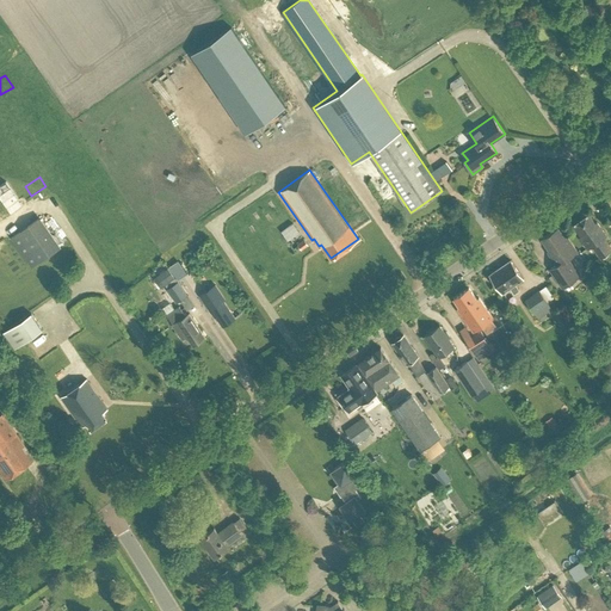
[(581,236),(579,238),(587,250),(592,246),(600,258),(610,250),(610,246),(604,238),(606,235),(597,222),(596,223),(588,214),(573,224),(581,236)]
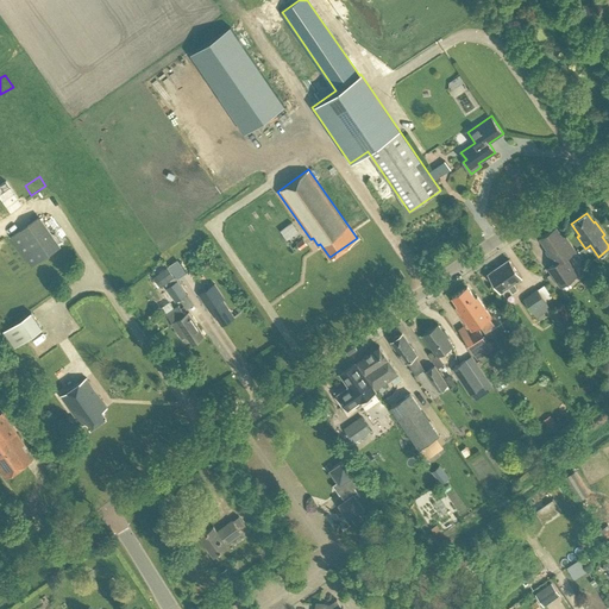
[(11,236),(31,265),(58,246),(38,217),(11,236)]
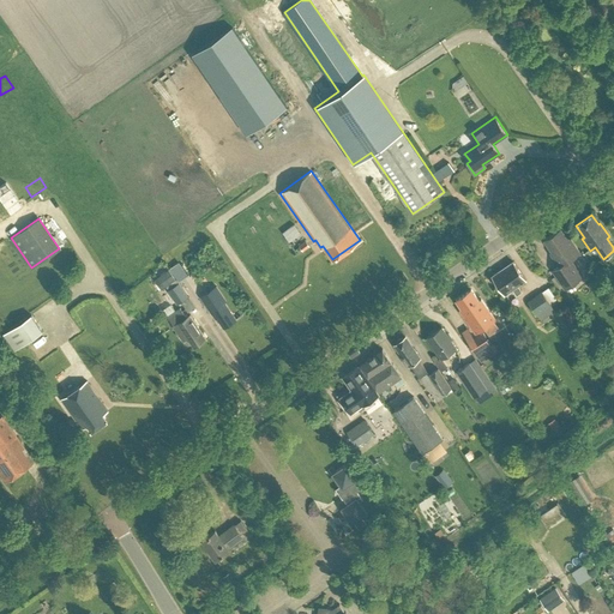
[(560,228),(545,239),(552,251),(551,252),(559,265),(553,270),(565,288),(583,276),(571,258),(581,252),(569,235),(567,238),(560,228)]
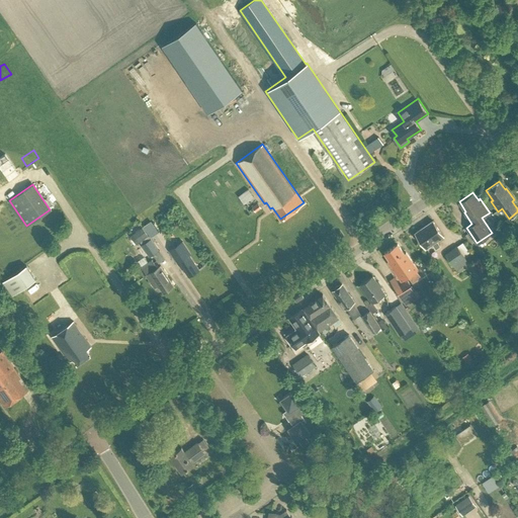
[(258,202),(253,206),(256,211),(261,207),(258,202)]
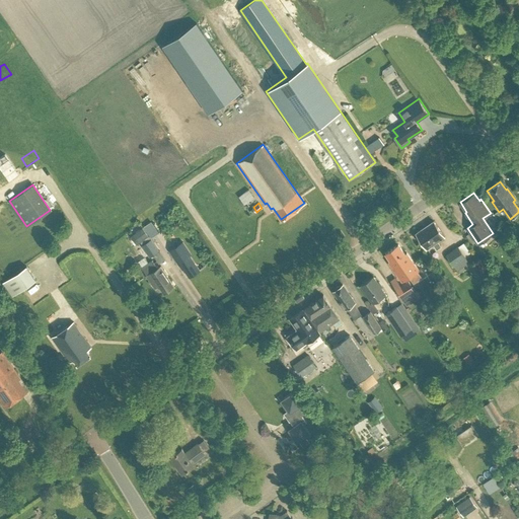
[(433,244),(437,249),(441,246),(438,241),(444,236),(434,221),(416,233),(427,248),(433,244)]
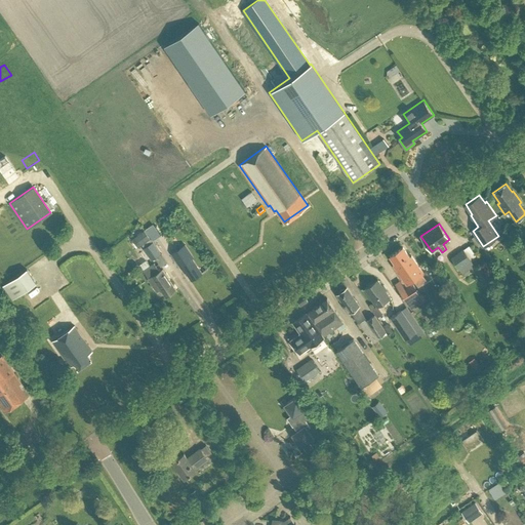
[(135,236),(142,245),(151,238),(145,230),(135,236)]
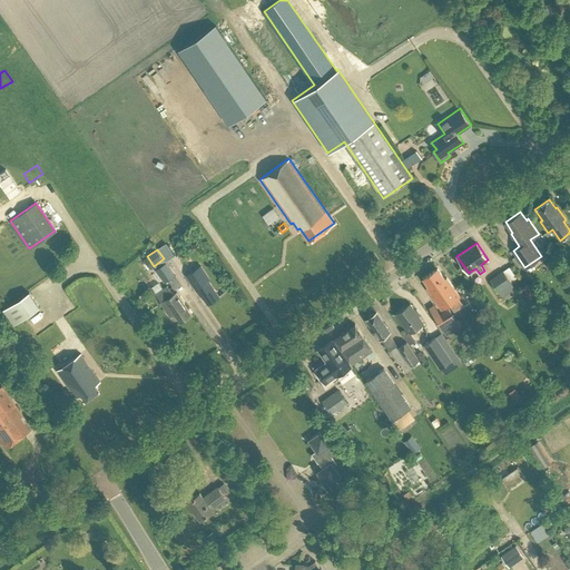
[(157,268),(165,282),(176,275),(167,262),(157,268)]
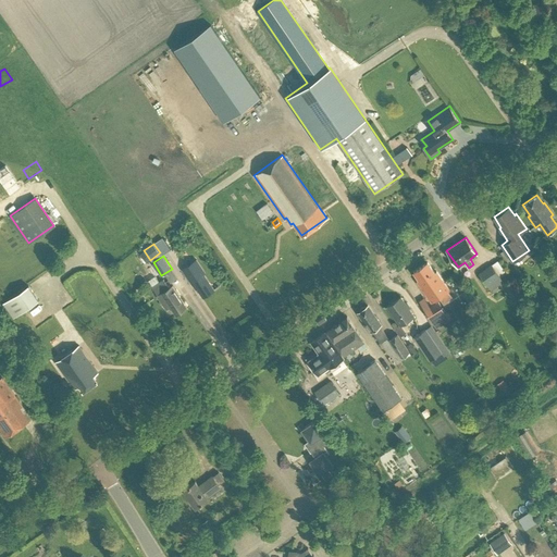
[(194,282),(202,295),(213,288),(202,273),(205,271),(197,259),(183,269),(192,283),(194,282)]
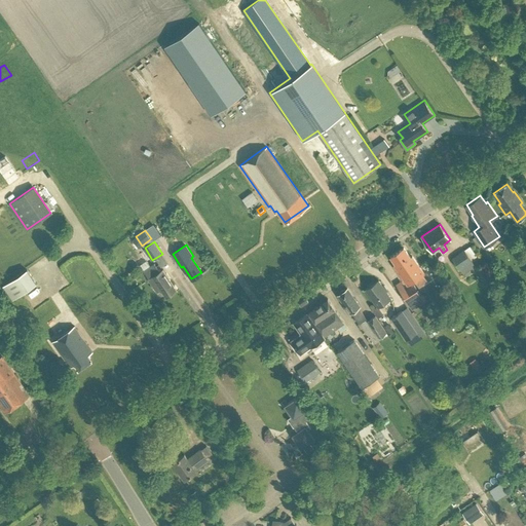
[(396,264),(395,265),(407,285),(424,272),(412,256),(411,257),(404,248),(390,257),(396,264)]
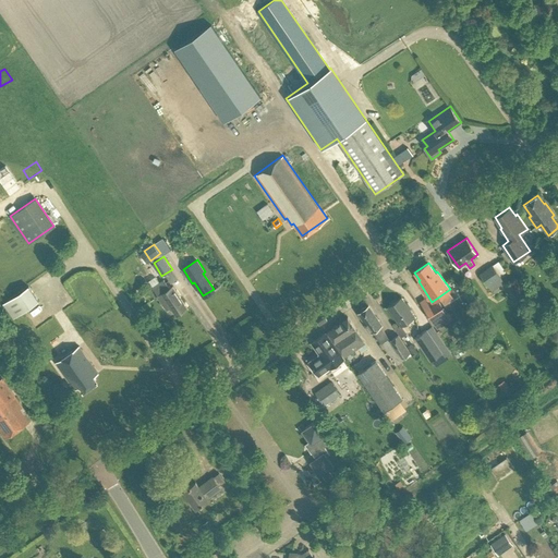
[(488,284),(493,290),(505,281),(493,264),(480,273),(488,284)]
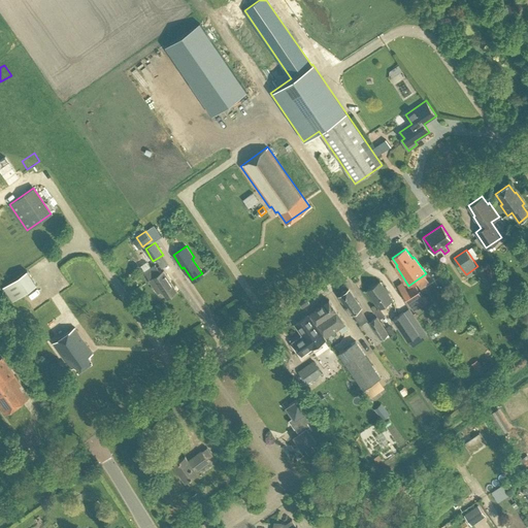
[(161,290),(167,298),(177,291),(163,270),(161,272),(155,264),(144,271),(150,279),(149,279),(158,293),(161,290)]
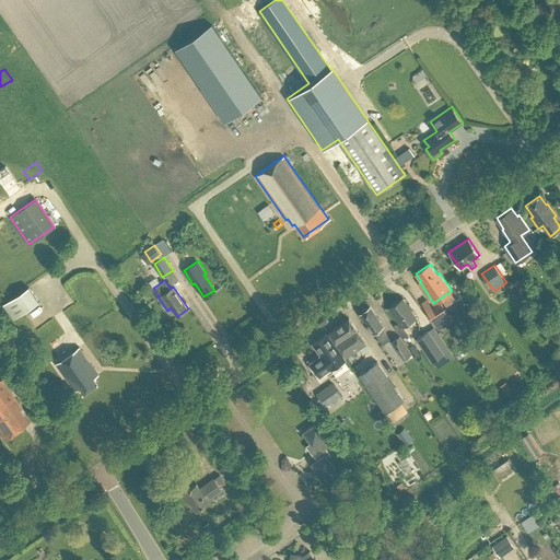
[(28,287),(3,304),(13,318),(38,301),(28,287)]
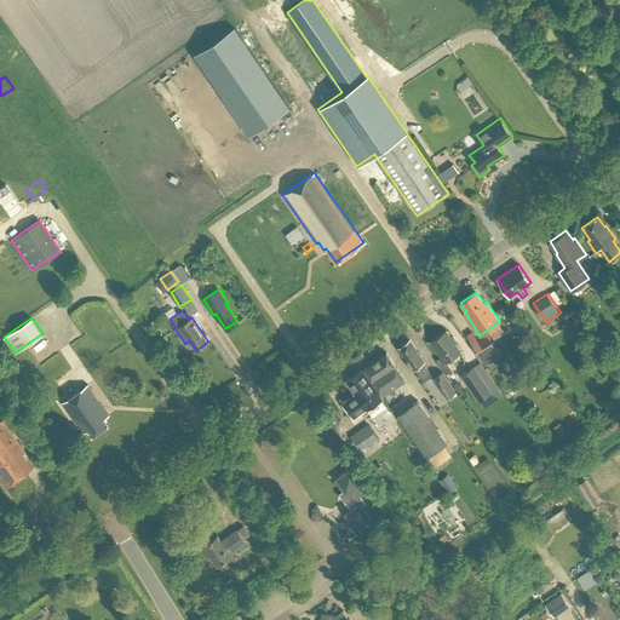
[(431,340),(446,362),(461,351),(447,329),(431,340)]
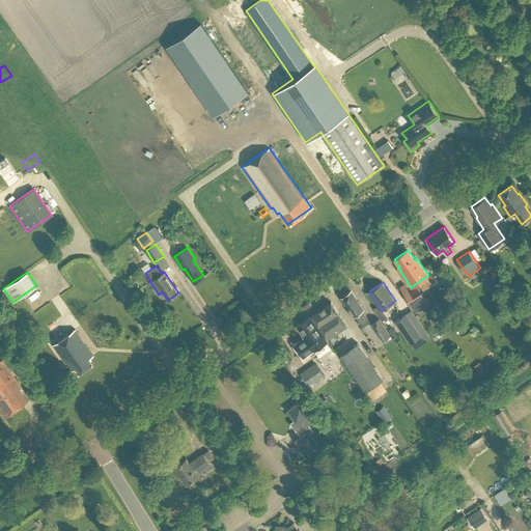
[(418,288),(404,297),(416,313),(426,307),(424,304),(429,301),(426,295),(423,297),(418,288)]
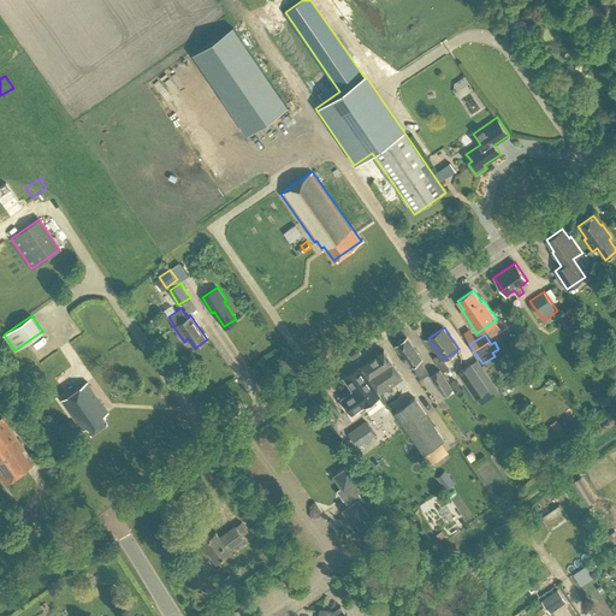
[(409,366),(410,366),(412,365),(421,379),(430,373),(420,360),(422,357),(416,349),(415,349),(407,337),(396,344),(404,356),(403,357),(404,357),(402,359),(408,366),(409,366)]
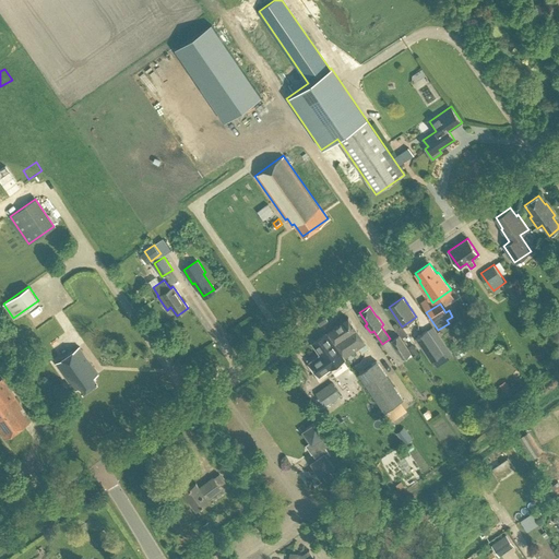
[(328,332),(345,356),(366,342),(348,318),(328,332)]
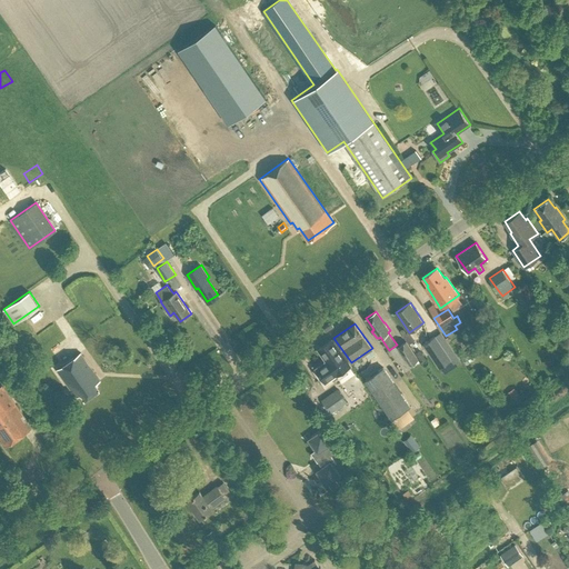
[(422,345),(439,369),(440,368),(445,373),(461,362),(440,332),(422,345)]
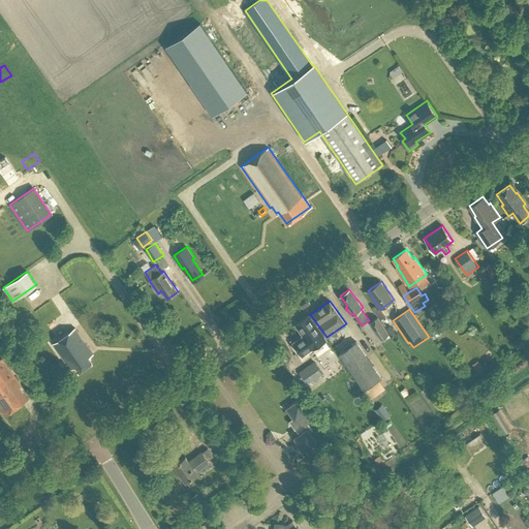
[(293,342),(303,355),(327,339),(309,315),(296,324),(303,335),(293,342)]
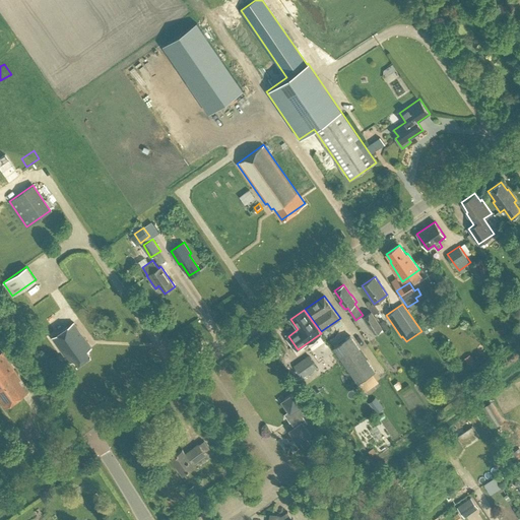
[(389,327),(384,320),(379,323),(371,312),(363,317),(375,334),(383,329),(384,331),(389,327)]
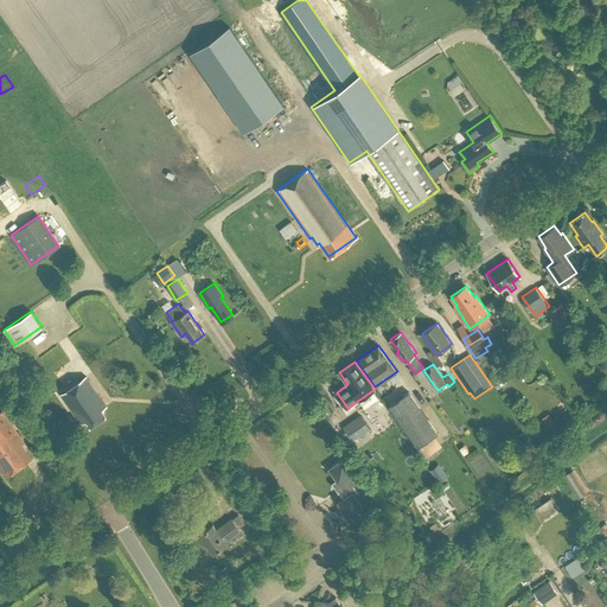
[(87,374),(61,390),(82,421),(87,417),(90,423),(107,413),(102,407),(107,403),(87,374)]
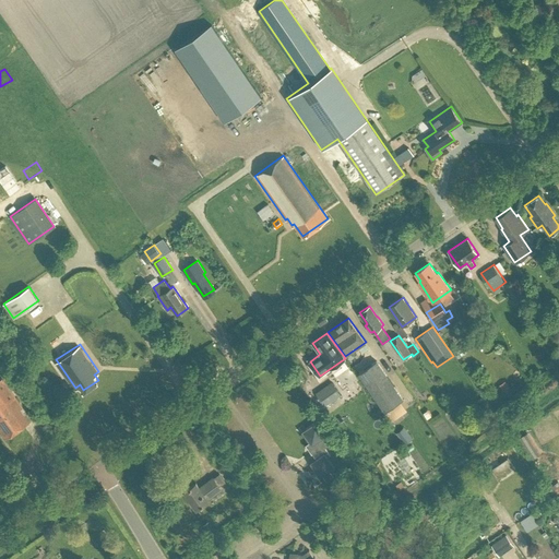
[(358,373),(384,412),(403,397),(377,360),(358,373)]
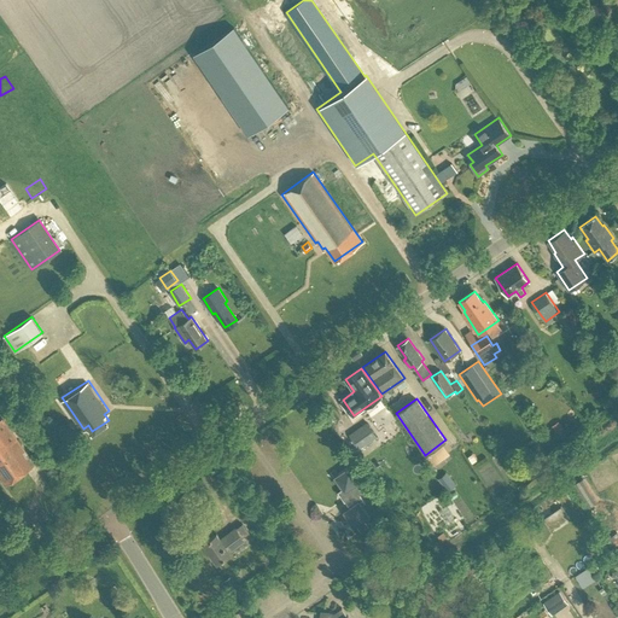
[(3,418),(0,419),(0,473),(6,483),(35,464),(3,418)]
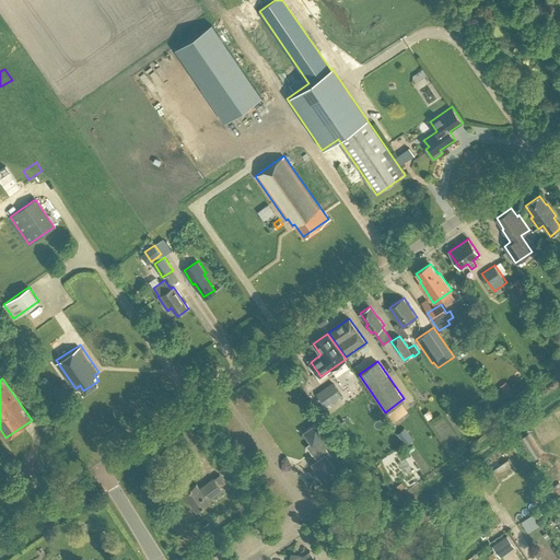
[(341,395),(334,384),(328,387),(328,386),(316,395),(325,406),(341,395)]
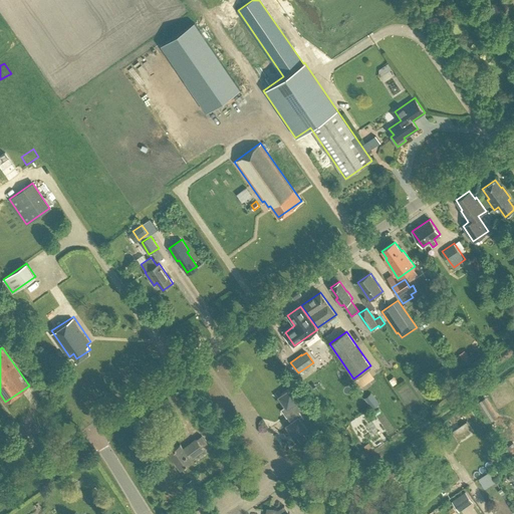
[(387,384),(379,390),(384,397),(392,393),(387,384)]
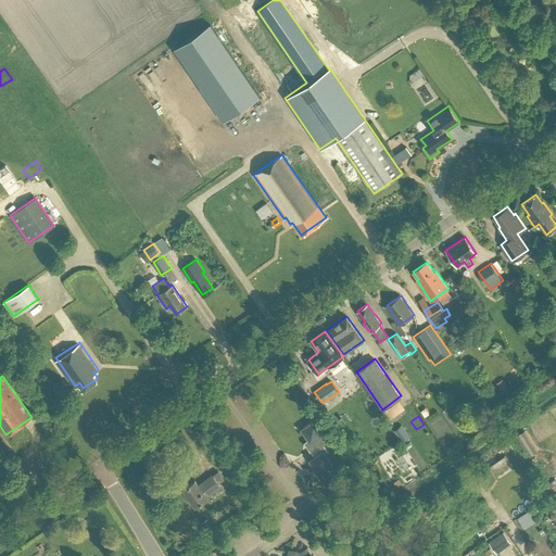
[(315,419),(300,429),(307,440),(304,442),(314,456),(308,460),(318,475),(332,465),(325,454),(329,451),(324,444),(329,441),(325,433),(315,419)]
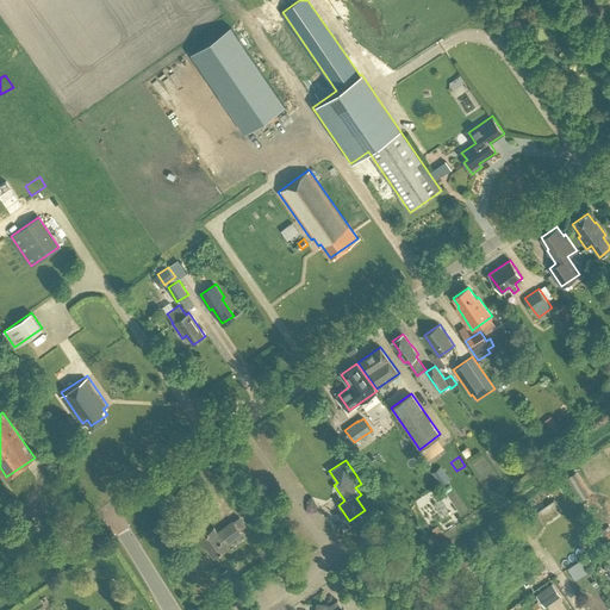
[(535,511),(543,523),(562,510),(554,498),(535,511)]
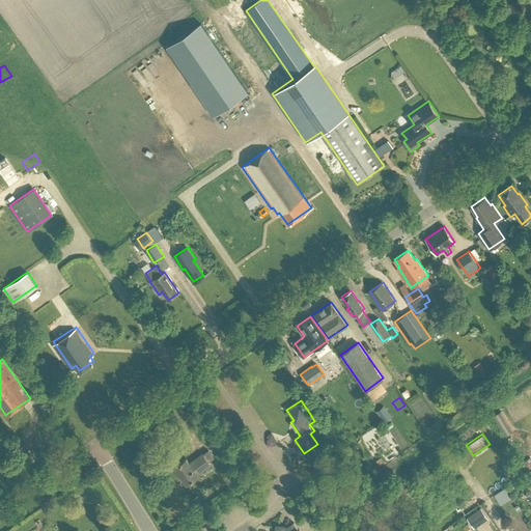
[(530,466),(530,455),(526,448),(519,453),(530,468),(530,466)]
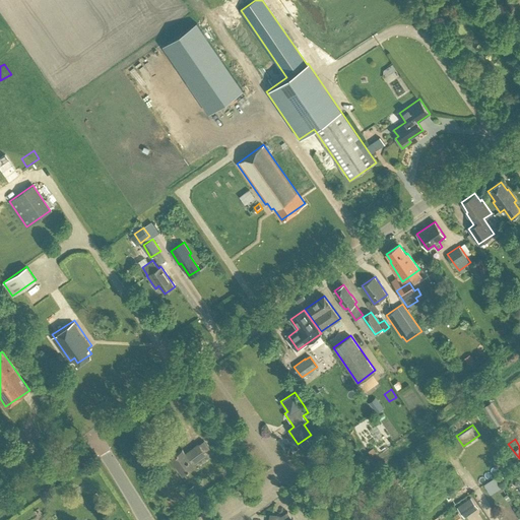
[(172,456),(183,473),(194,465),(193,463),(205,455),(204,452),(198,445),(186,453),(182,449),(172,456)]
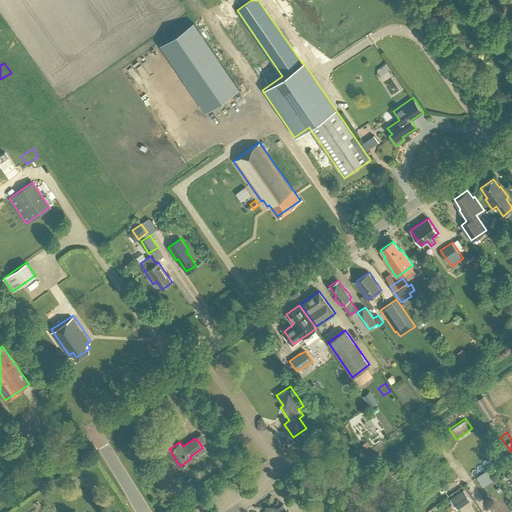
[(82,461),(85,465),(93,460),(90,455),(82,461)]
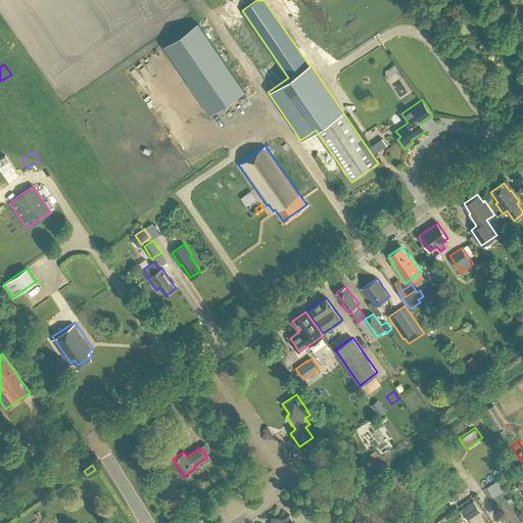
[(200,496),(194,487),(190,490),(196,500),(200,496)]
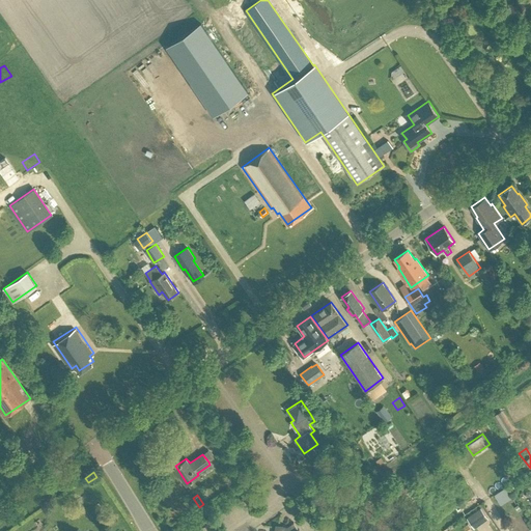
[(480,508),(467,518),(474,528),(488,519),(480,508)]
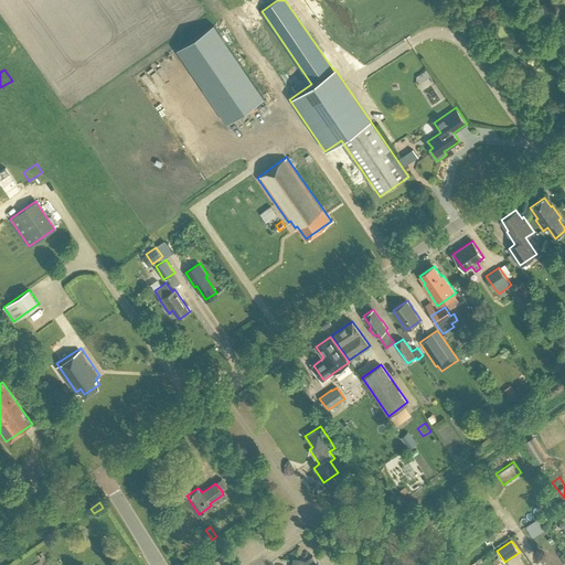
[(319,564),(318,563),(312,555),(306,560),(301,558),(300,564),(298,564),(319,564)]
